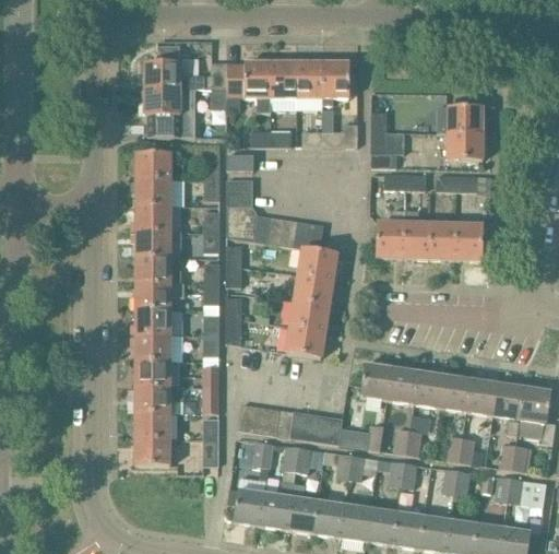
[(144,62),(144,90),(194,90),(204,90),(204,75),(179,75),(179,62),(178,62),(178,46),(157,46),(157,62),(144,62)]
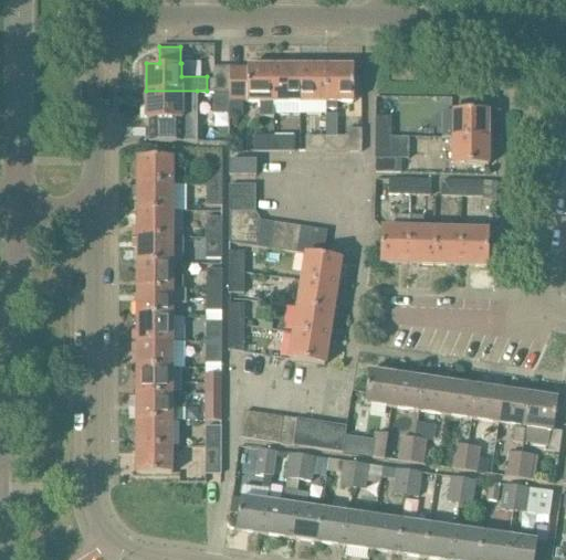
[(213,76),(212,91),(229,91),(230,63),(213,63),(213,76)]
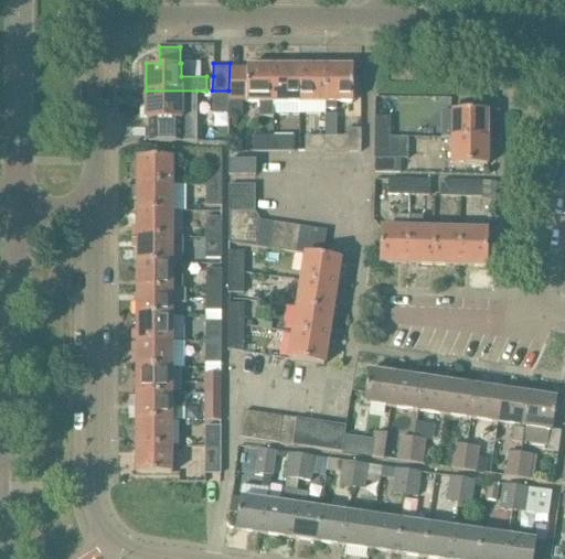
[(247,63),(230,63),(228,90),(228,99),(247,98),(258,98),(258,113),(274,113),(274,109),(273,63),(247,63)]
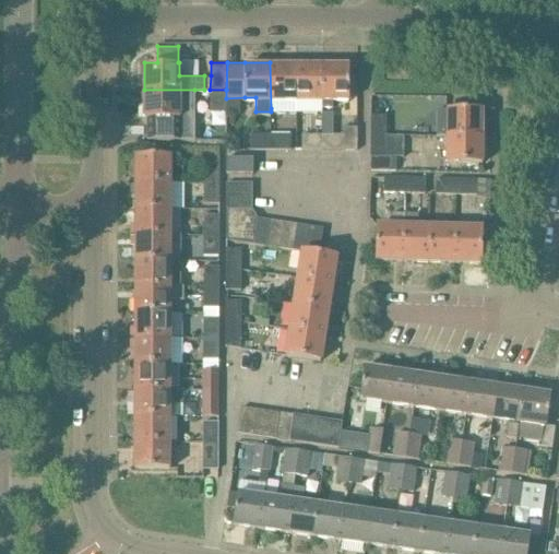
[(296,112),(296,97),(296,62),(270,62),(271,108),(271,112),(296,112)]
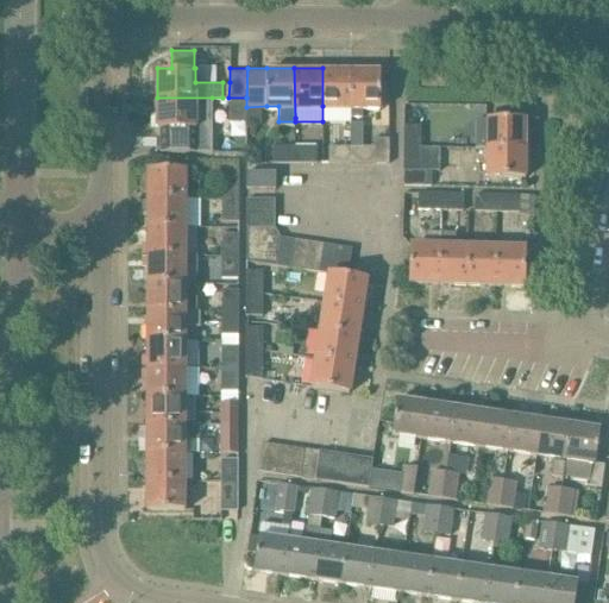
[(324,106),(352,106),(352,68),(322,68),(322,106),(324,106)]
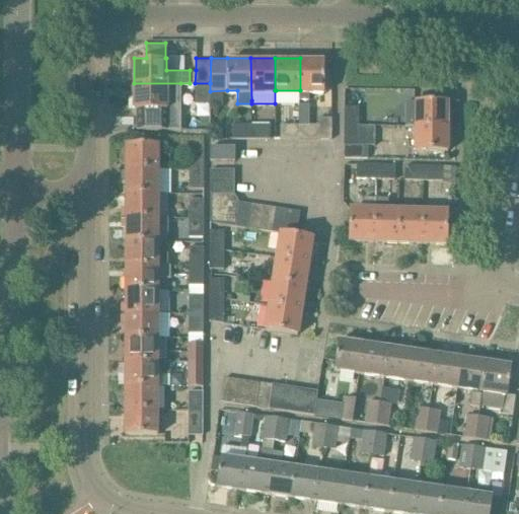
[(324,58),(300,58),(300,90),(299,90),(299,97),(308,97),(308,90),(324,90),(324,58)]
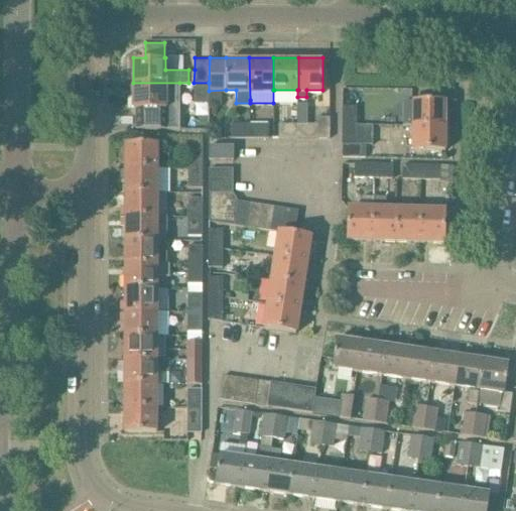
[(133,83),(133,107),(137,107),(137,126),(179,127),(179,83),(133,83)]
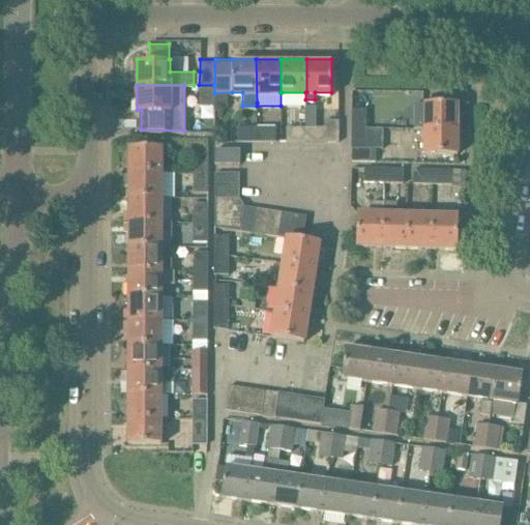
[(214,85),(199,85),(199,104),(214,104),(214,93),(214,85)]
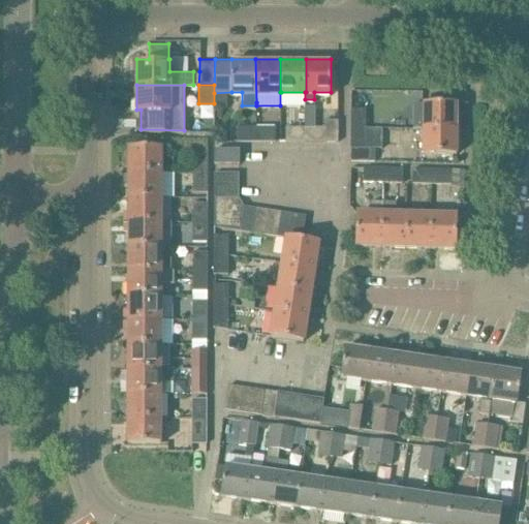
[(456,101),(424,101),(413,101),(413,126),(424,126),(456,126),(456,101)]
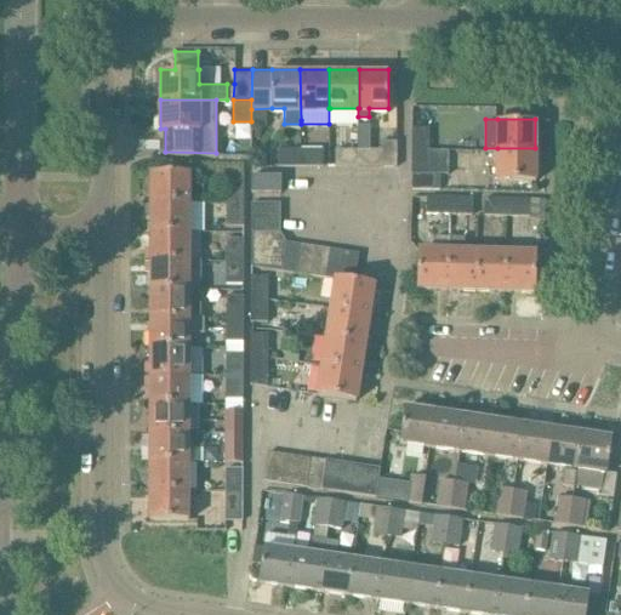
[(412,125),(412,148),(429,148),(429,125),(412,125)]
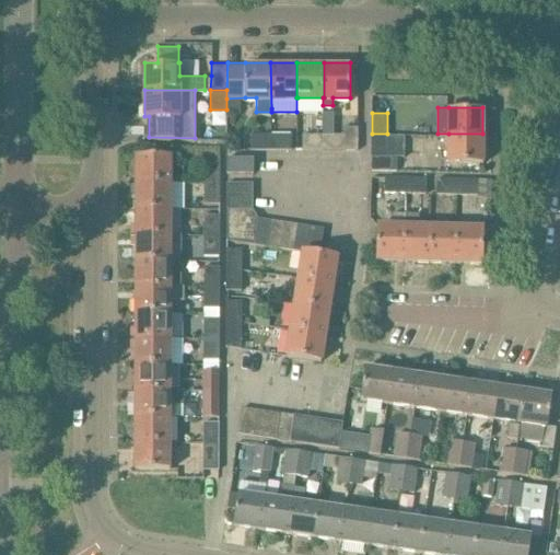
[(324,131),(324,147),(358,147),(358,124),(342,124),(342,131),(324,131)]
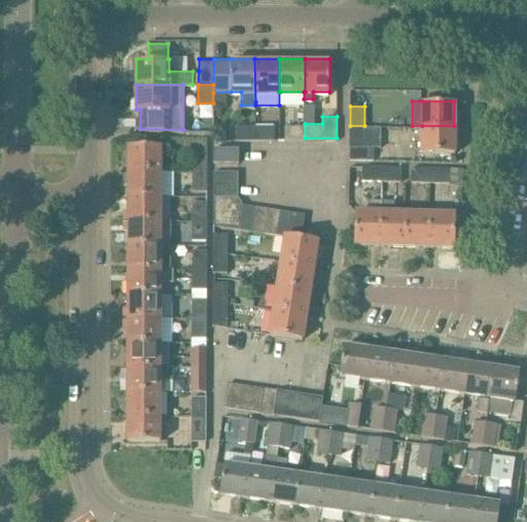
[(255,139),(255,124),(236,124),(236,139),(255,139)]
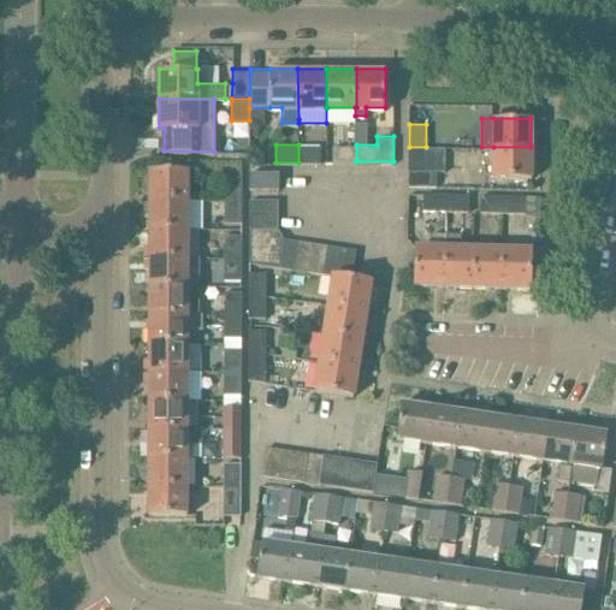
[(298,144),(298,163),(320,163),(320,144),(298,144)]
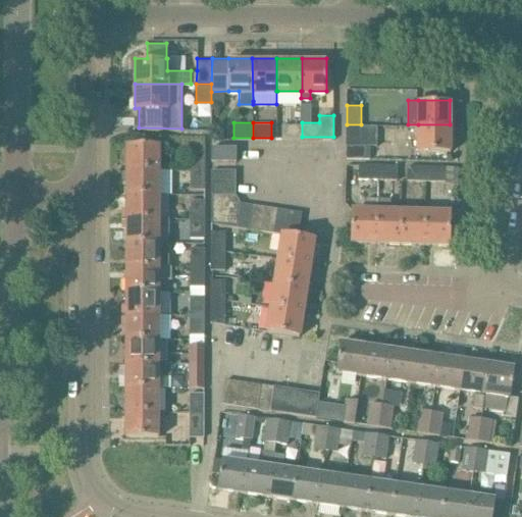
[(281,137),(302,137),(302,122),(281,122),(281,137)]
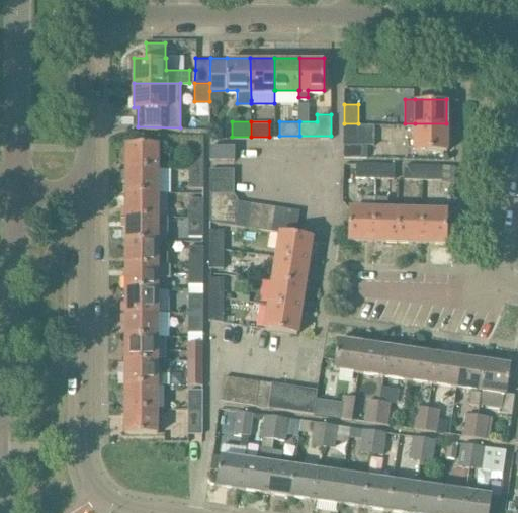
[(344,143),(344,155),(367,155),(367,144),(357,144),(358,123),(344,123),(344,143)]
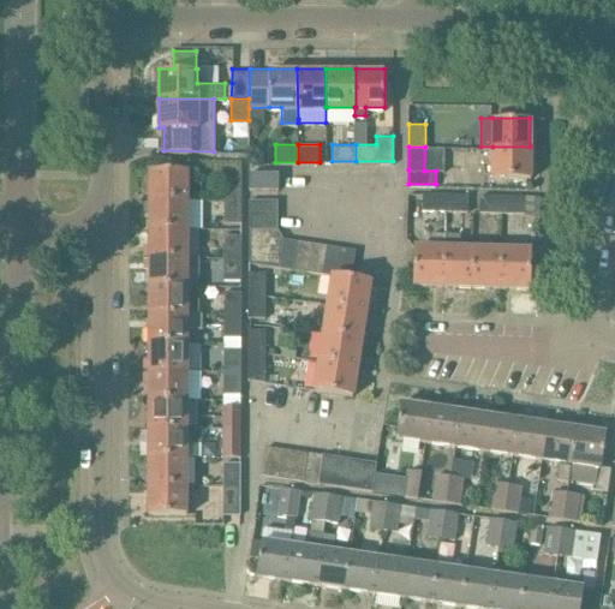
[(530,147),(493,147),(493,175),(530,175),(530,147)]
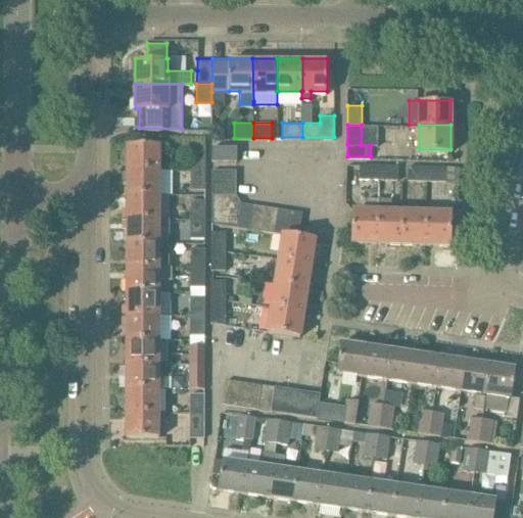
[(128,143),(128,168),(160,168),(160,143),(128,143)]
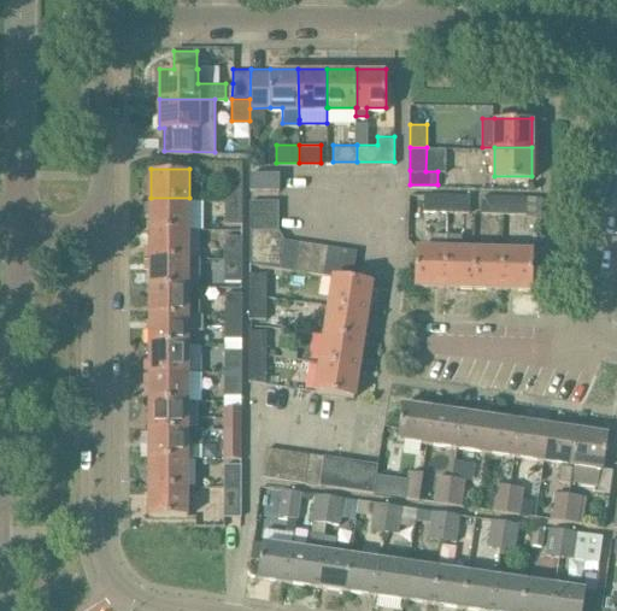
[(278,171),(250,171),(250,188),(278,188),(278,171)]
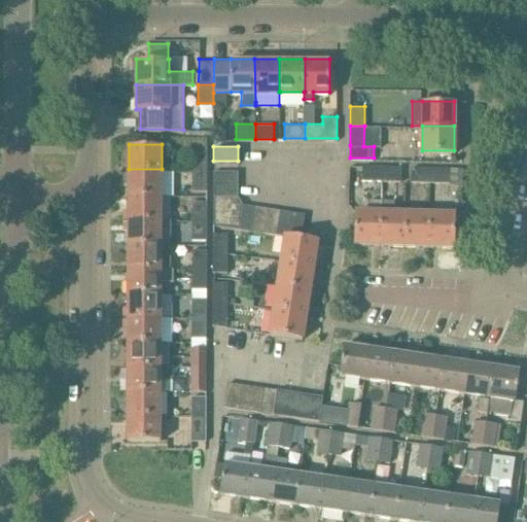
[(191,150),(191,169),(207,169),(207,150),(191,150)]
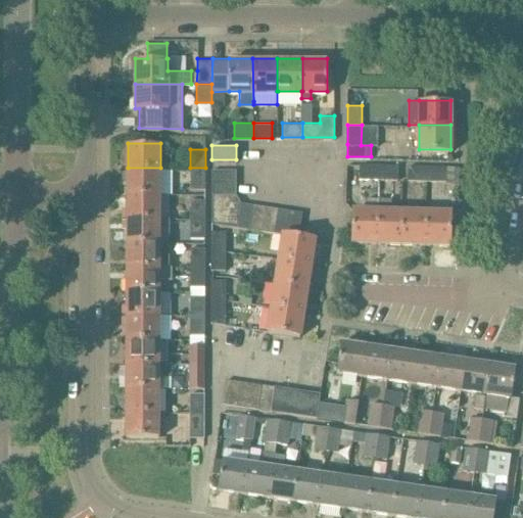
[(379,163),(360,162),(360,178),(379,178),(379,163)]
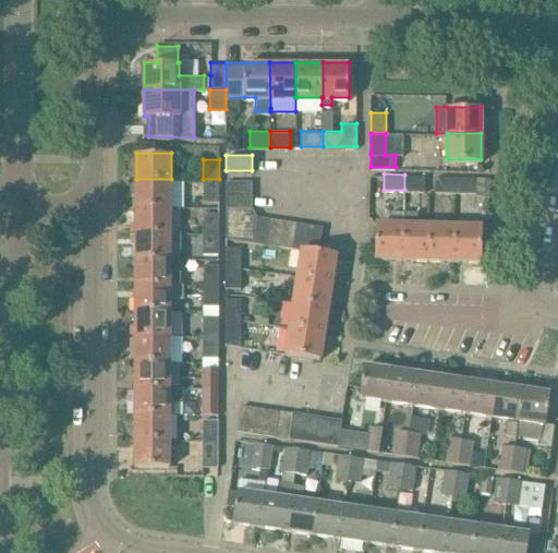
[(424,175),(404,175),(404,190),(424,190),(424,175)]
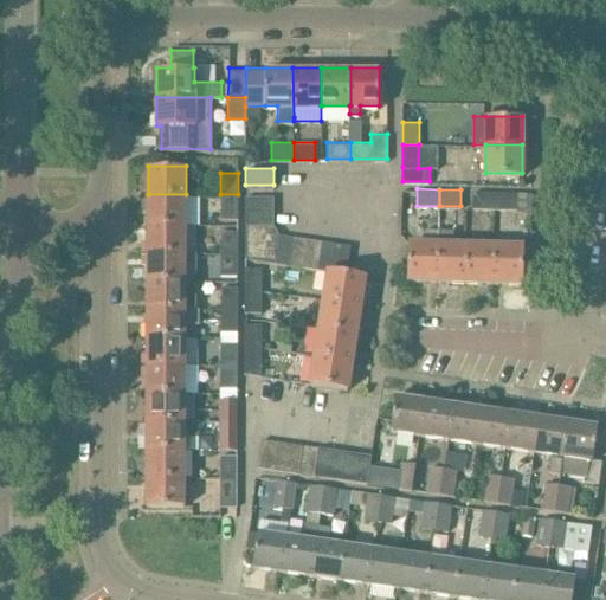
[(495,207),(496,191),(472,191),(472,207),(495,207)]
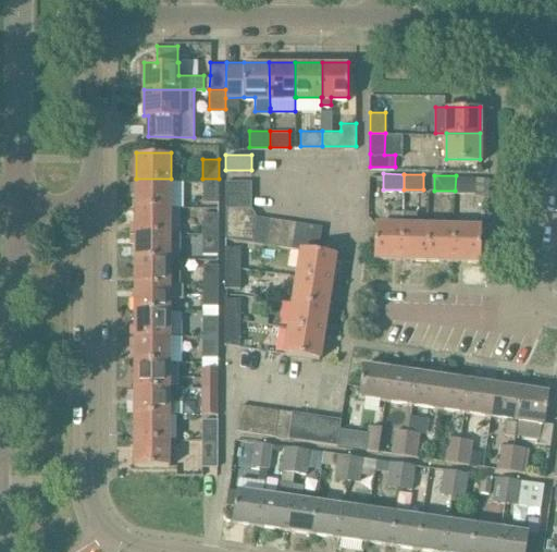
[(475,176),(456,175),(455,191),(475,192),(475,176)]
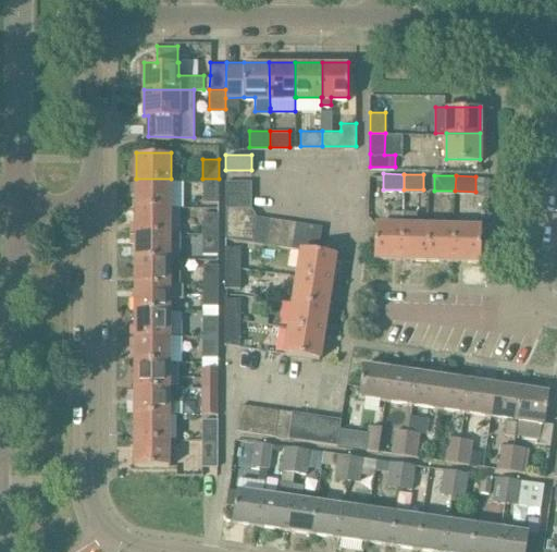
[(136,205),(171,205),(171,179),(136,179),(136,205)]
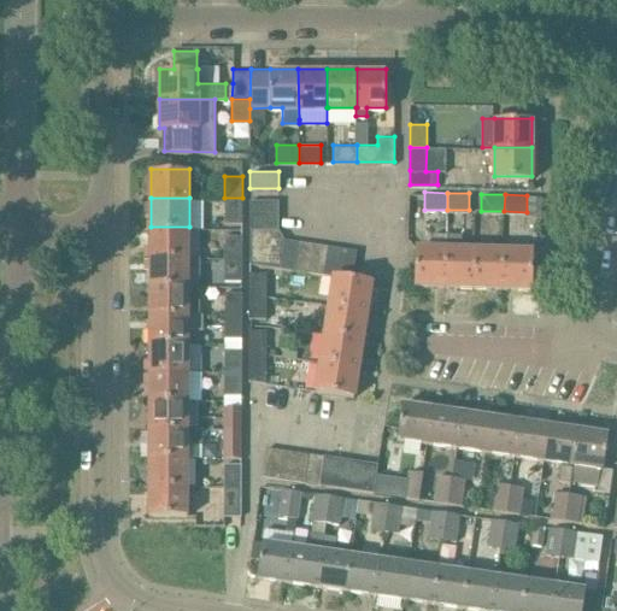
[(242,198),(224,198),(224,221),(242,221),(242,198)]
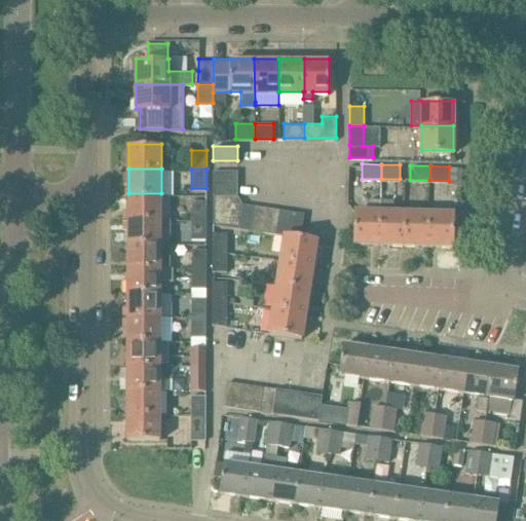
[(213,169),(212,181),(237,181),(237,169),(213,169)]
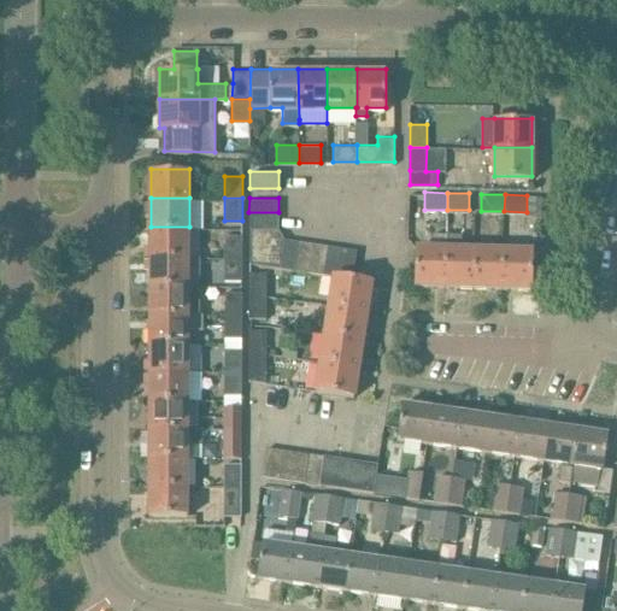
[(248,227),(278,227),(278,212),(248,212),(248,227)]
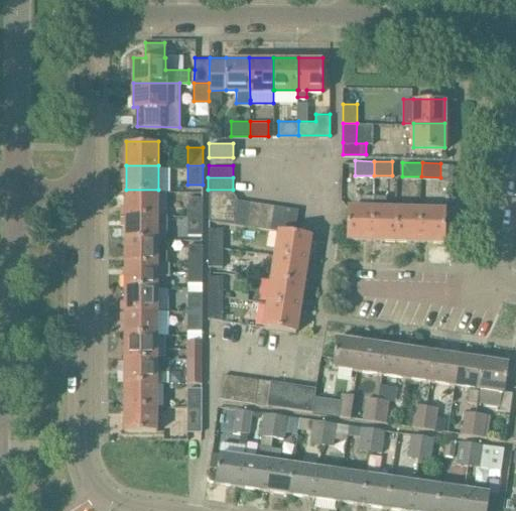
[(126,189),(126,214),(158,214),(158,189),(126,189)]
